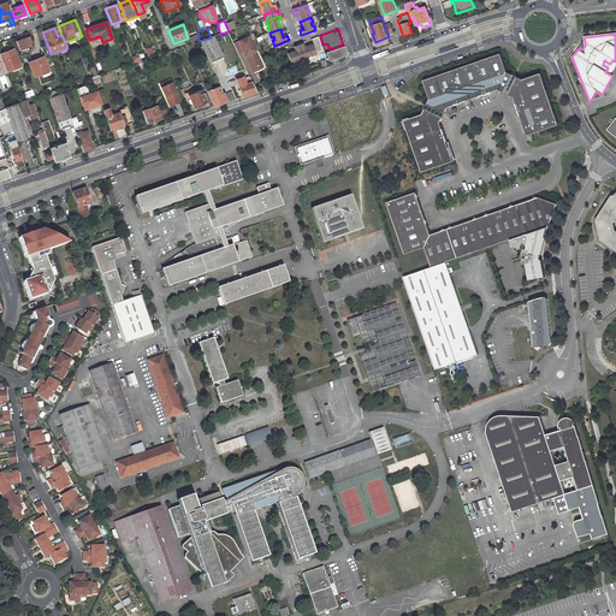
[(211,64),(223,58),(215,40),(213,36),(211,37),(199,41),(211,65),(211,64)]
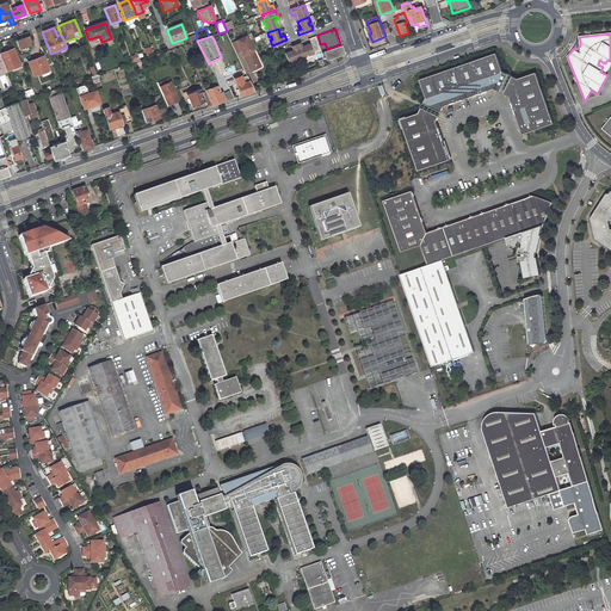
[(258,60),(246,36),(239,39),(242,48),(241,48),(250,68),(257,65),(258,60)]
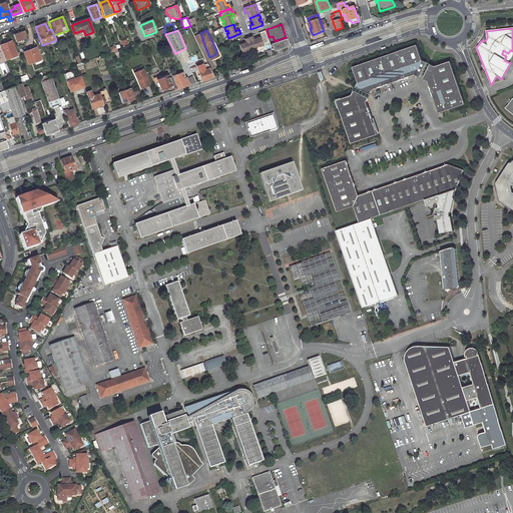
[(23,31),(14,35),(16,39),(19,38),(20,41),(25,39),(24,36),(25,36),(23,31)]
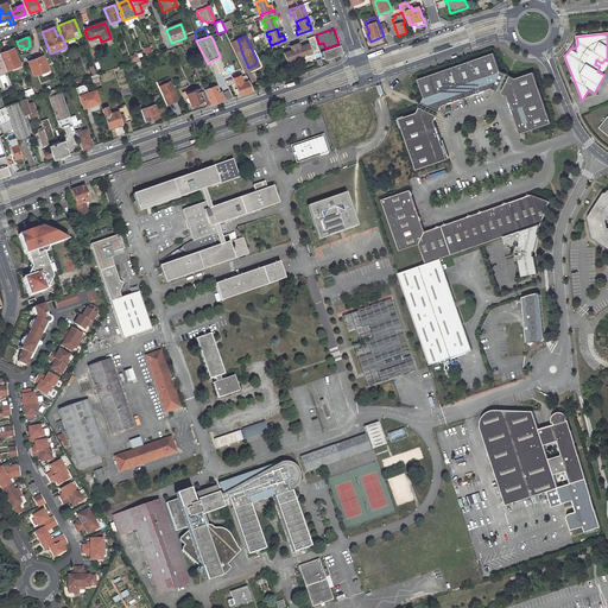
[(303,56),(305,55),(306,56),(312,55),(308,44),(301,48),(298,44),(295,45),(298,57),(299,59),(304,57),(303,56)]
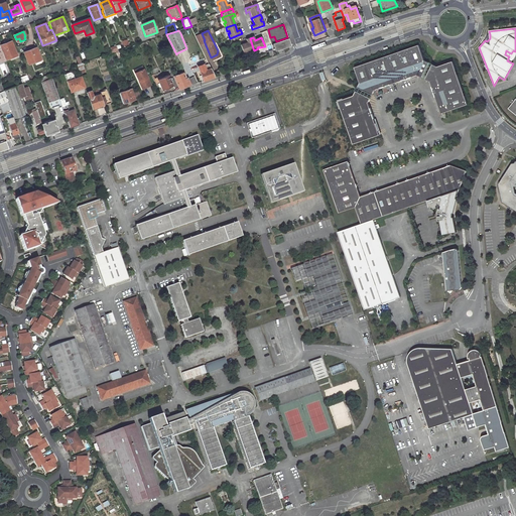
[(250,51),(254,50),(253,48),(250,38),(246,39),(247,43),(240,45),(243,54),(248,52),(248,50),(249,50),(250,51)]
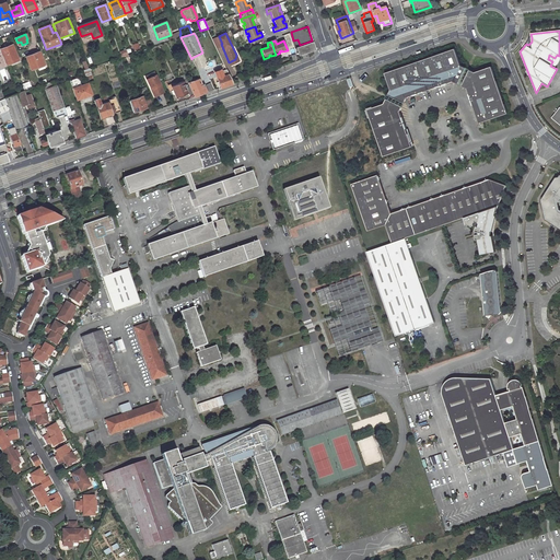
[(298,55),(315,49),(312,42),(294,47),(298,55)]
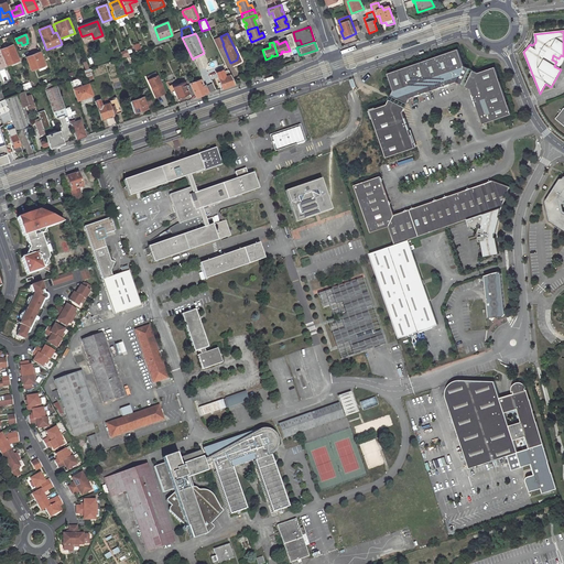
[(18,62),(13,49),(6,51),(6,50),(0,51),(0,52),(3,62),(6,66),(18,62)]
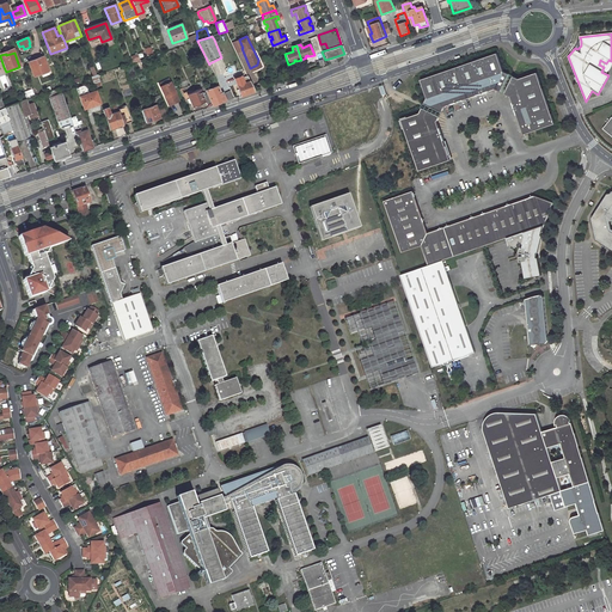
[(447,108),(499,90),(503,92),(505,92),(513,75),(508,73),(502,54),(424,83),(429,99),(427,104),(445,112),(447,108)]
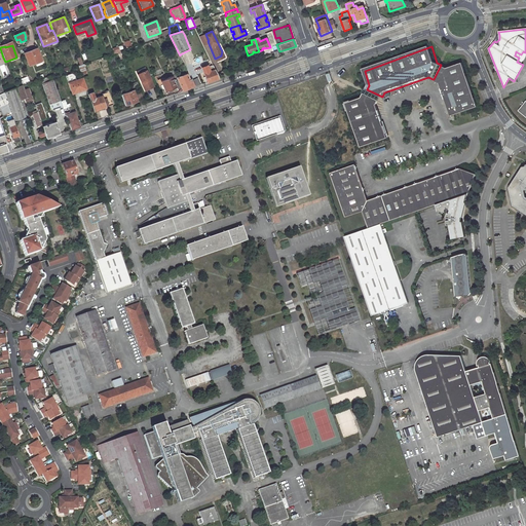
[(36,49),(24,54),(29,66),(40,62),(36,49)]
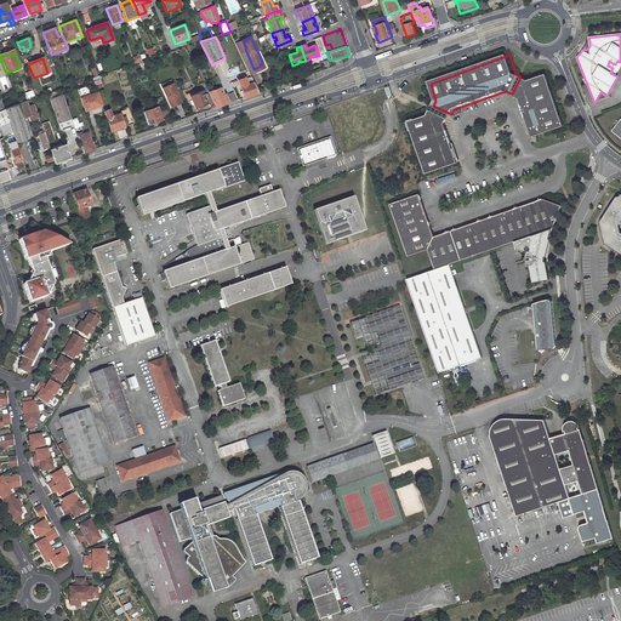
[(261,66),(254,69),(255,73),(260,70),(265,68),(262,61),(261,66)]
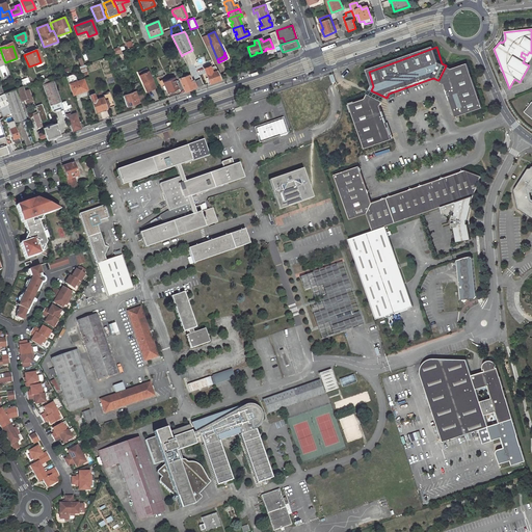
[(448,85),(458,118),(486,109),(471,63),(454,70),(449,68),(442,82),(448,85)]
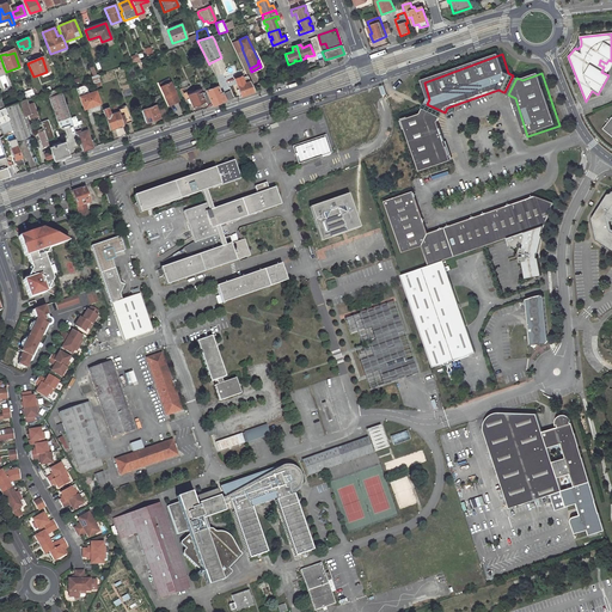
[(240,83),(236,84),(240,96),(255,91),(248,77),(242,79),(244,84),(242,85),(240,83)]
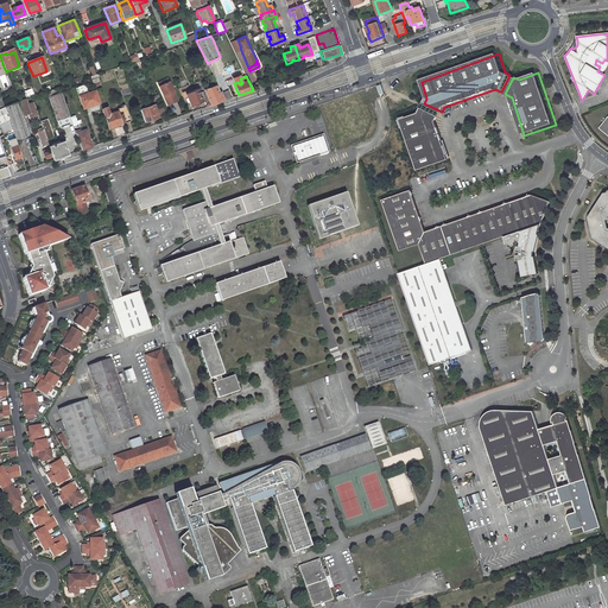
[(178,101),(169,82),(159,87),(169,106),(178,101)]
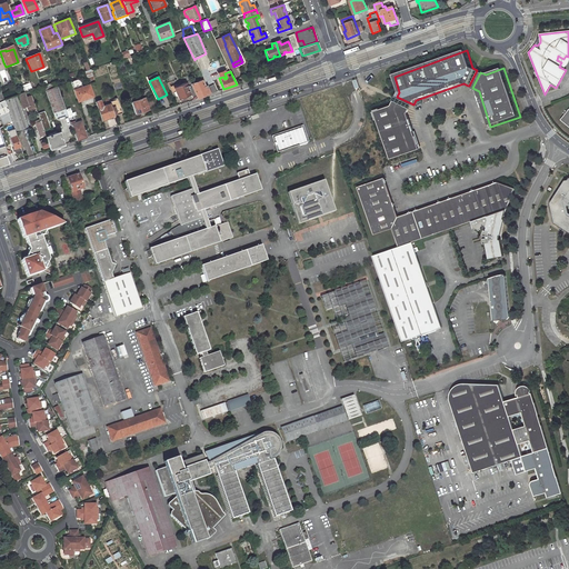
[(201,81),(191,85),(197,98),(207,95),(210,93),(208,88),(205,89),(201,81)]
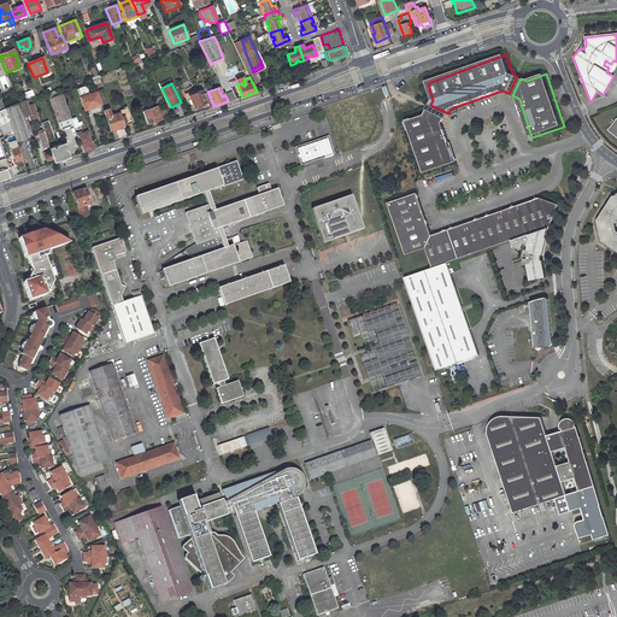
[(72,124),(60,90),(48,94),(50,99),(48,99),(59,129),(72,124)]
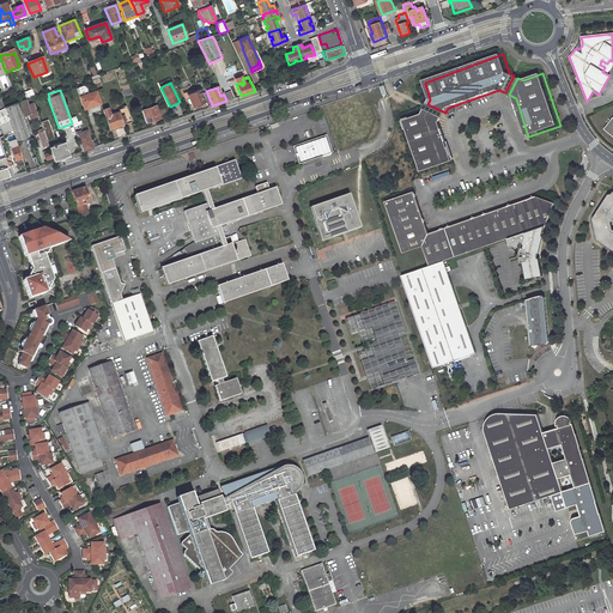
[(193,107),(205,102),(200,90),(194,92),(187,95),(187,93),(182,95),(186,101),(189,99),(193,107)]
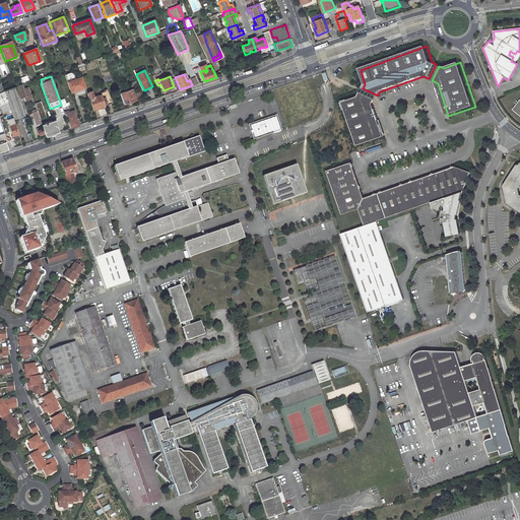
[(84,88),(81,77),(67,82),(70,92),(84,88)]
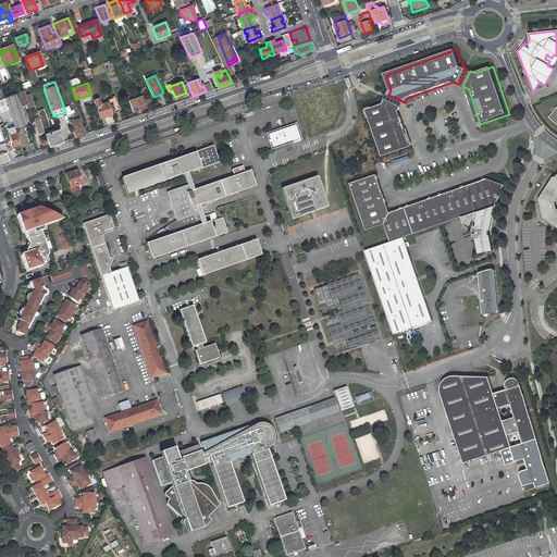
[(25,104),(27,109),(34,106),(31,95),(25,97),(23,90),(16,93),(21,106),(25,104)]
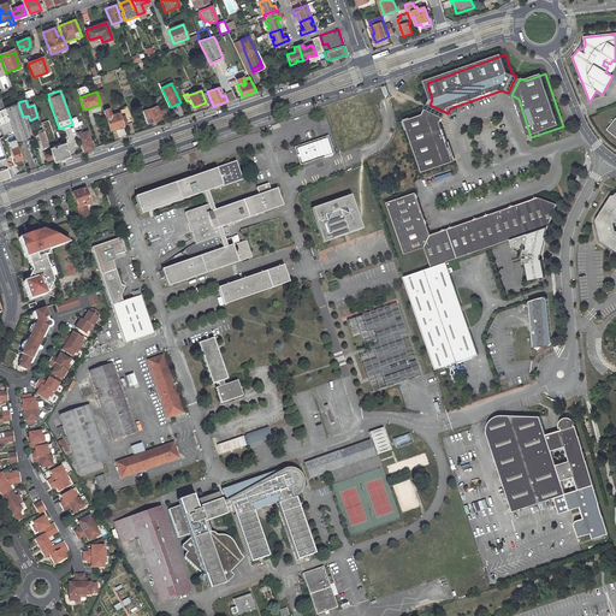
[(12,131),(16,143),(30,138),(23,117),(18,102),(4,108),(9,120),(12,131)]
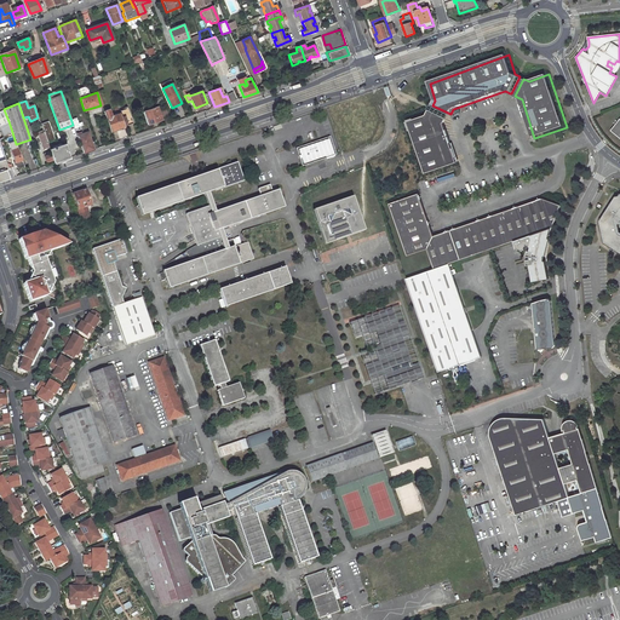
[(158,108),(143,113),(148,126),(167,119),(165,112),(160,114),(158,108)]
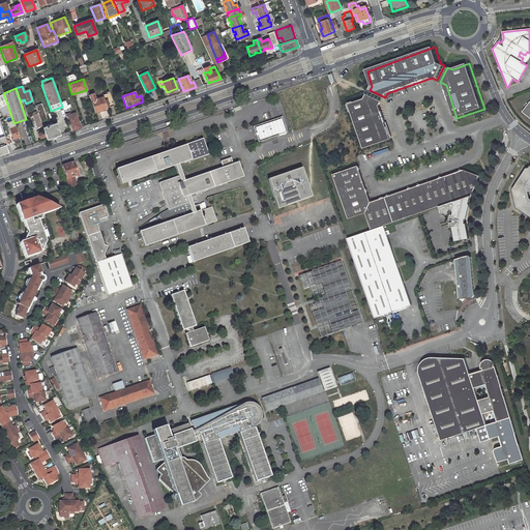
[(349,105),(364,150),(393,140),(381,106),(383,101),(369,93),(365,98),(349,105)]
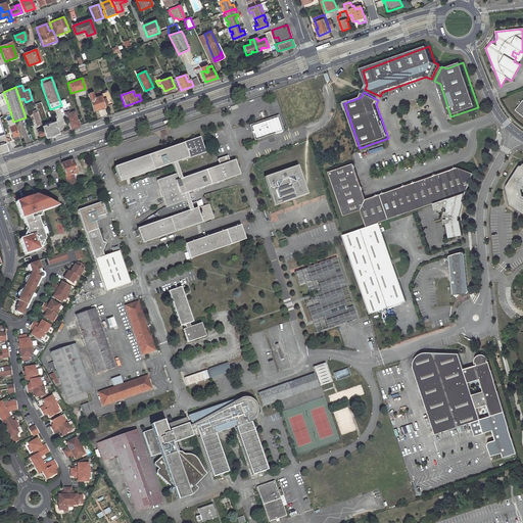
[(93,98),(92,93),(87,94),(93,110),(105,106),(101,95),(93,98)]
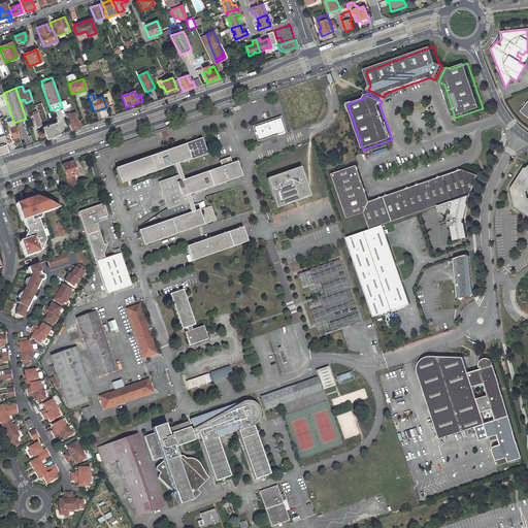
[(113,104),(109,94),(102,96),(106,107),(113,104)]
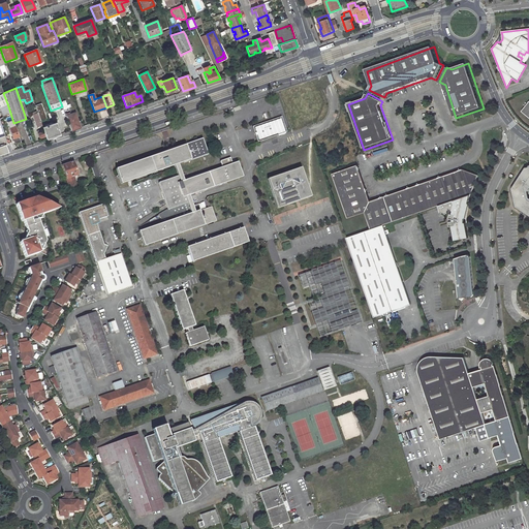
[(0,109),(1,109),(4,117),(10,113),(7,103),(0,106),(0,109)]
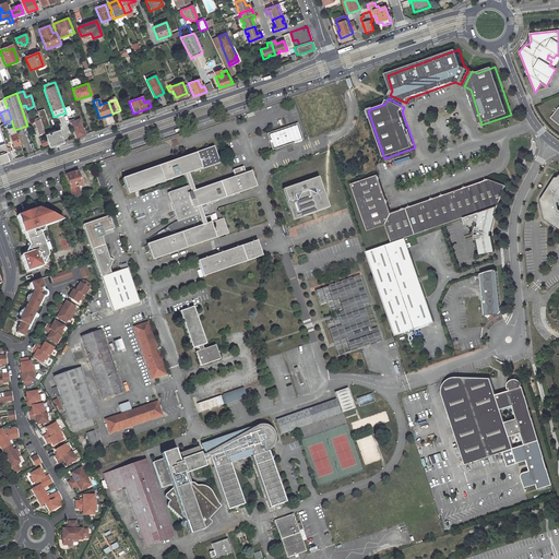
[(48,127),(43,110),(36,111),(38,118),(43,129),(48,127)]
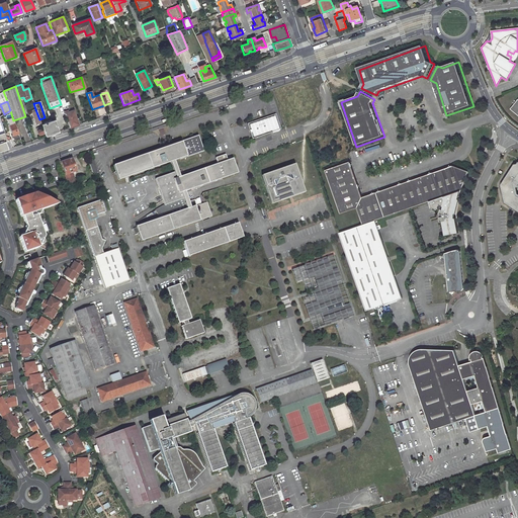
[(35,109),(31,110),(36,124),(40,123),(39,119),(35,109)]
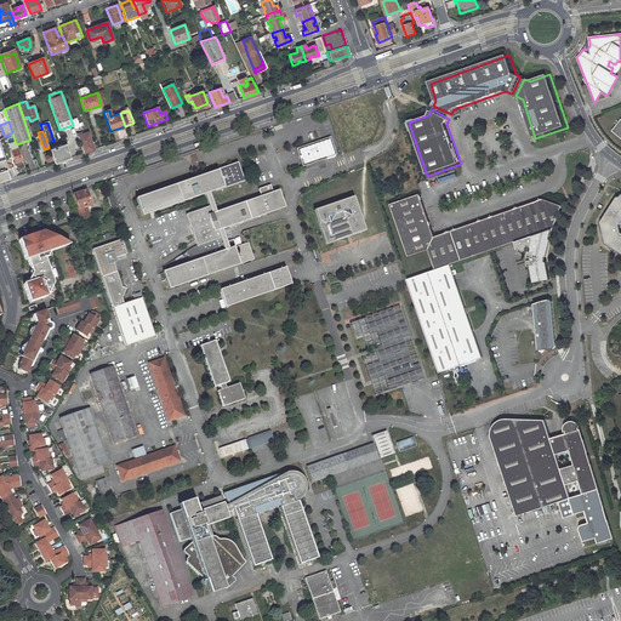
[(95,149),(89,132),(78,136),(84,153),(95,149)]
